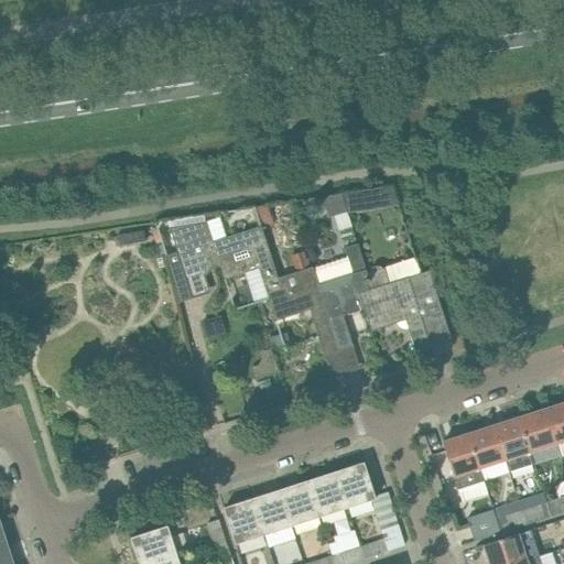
[(342,193),(329,196),(334,212),(345,208),(342,193)]
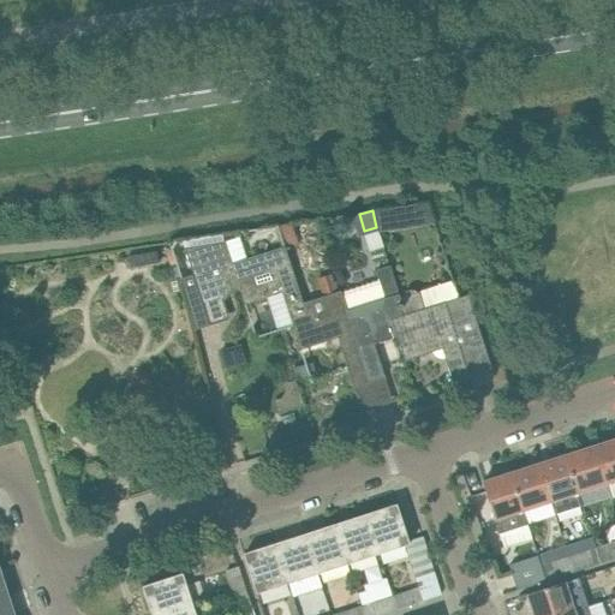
[(292,221),(278,224),(281,242),(296,239),(292,221)]
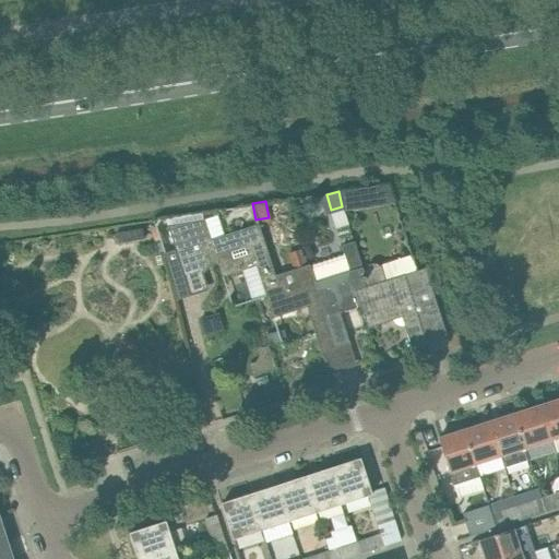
[(261,281),(275,276),(259,224),(211,239),(205,219),(167,225),(183,275),(217,264),(222,277),(257,266),(261,281)]
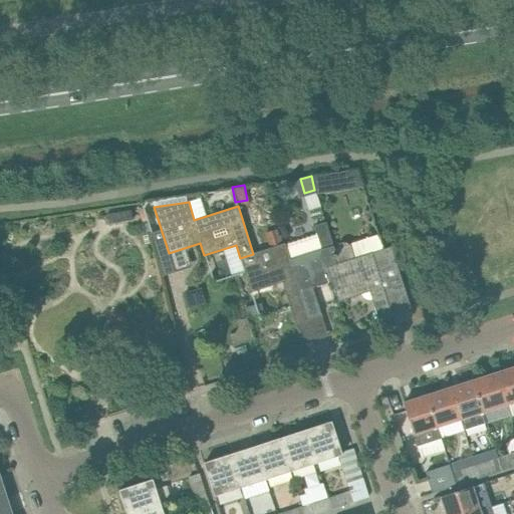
[(315,234),(284,243),(289,260),(288,260),(299,292),(308,320),(321,315),(312,288),(331,282),(330,277),(327,267),(335,264),(334,258),(336,258),(333,250),(325,223),(313,226),(315,234)]
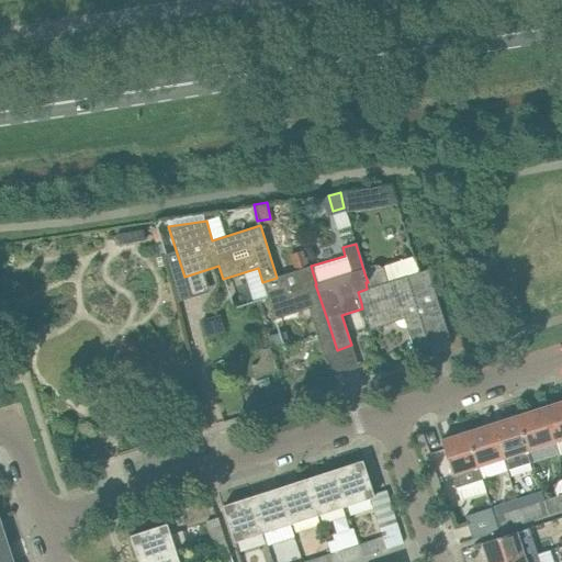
[(316,284),(311,266),(277,278),(262,282),(267,295),(274,319),(308,308),(323,355),(337,350),(327,319),(315,284),(316,284)]
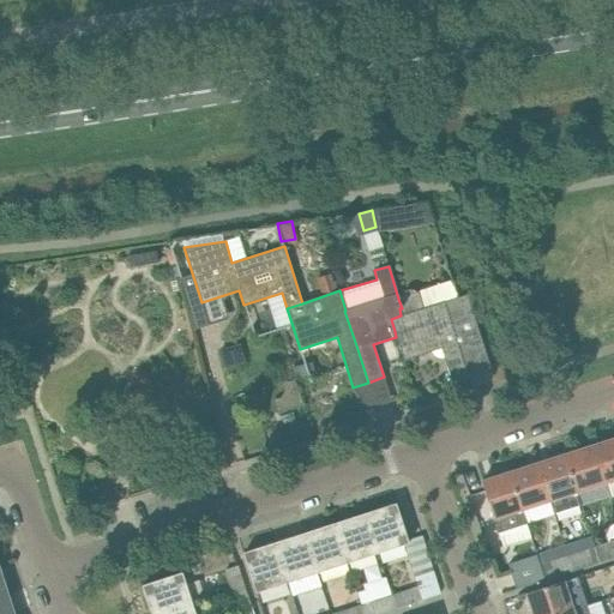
[(399,308),(401,315),(391,319),(395,331),(396,337),(404,360),(441,349),(452,381),(475,374),(491,369),(467,295),(457,298),(440,302),(427,308),(423,308),(419,292),(416,293),(411,290),(409,290),(405,292),(403,294),(402,298),(398,299),(402,308),(399,308)]
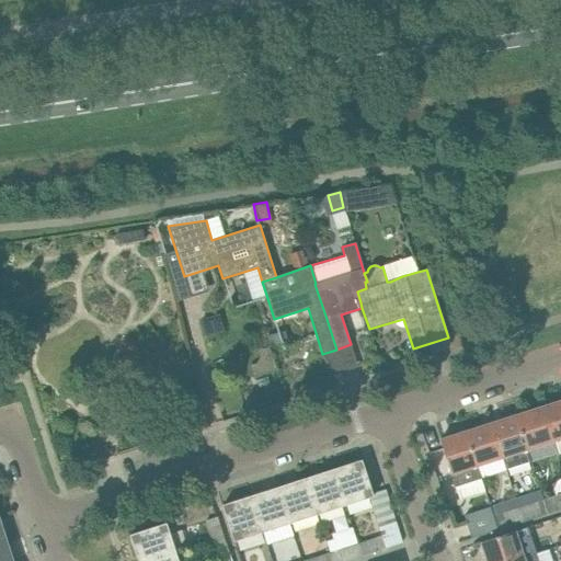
[(560,438),(560,400),(541,408),(552,442),(560,438)]
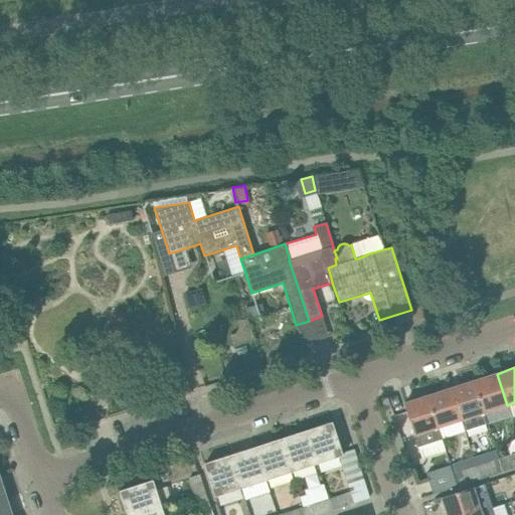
[(507,405),(497,374),(474,381),(484,413),(507,405)]
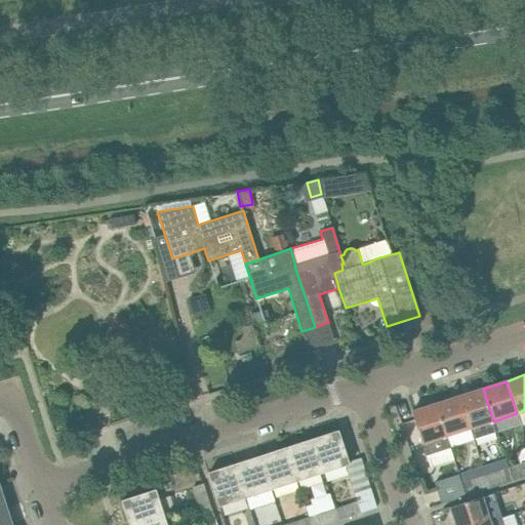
[(493,421),(483,389),(459,397),(470,429),(493,421)]
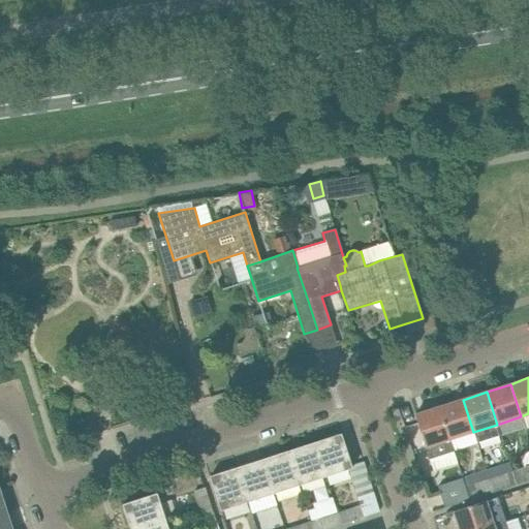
[(473,432),(463,400),(439,407),(449,439),(473,432)]
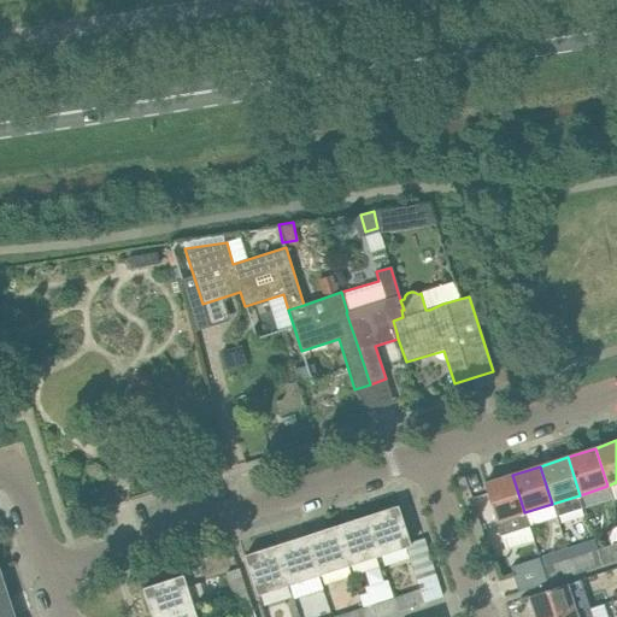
[(512,475),(483,485),(497,522),(524,512),(512,475)]
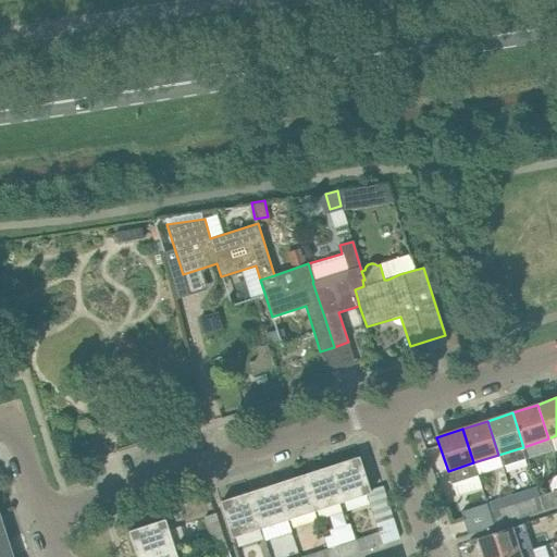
[(371,493),(370,491),(359,457),(332,466),(343,502),(367,494),(371,493)]
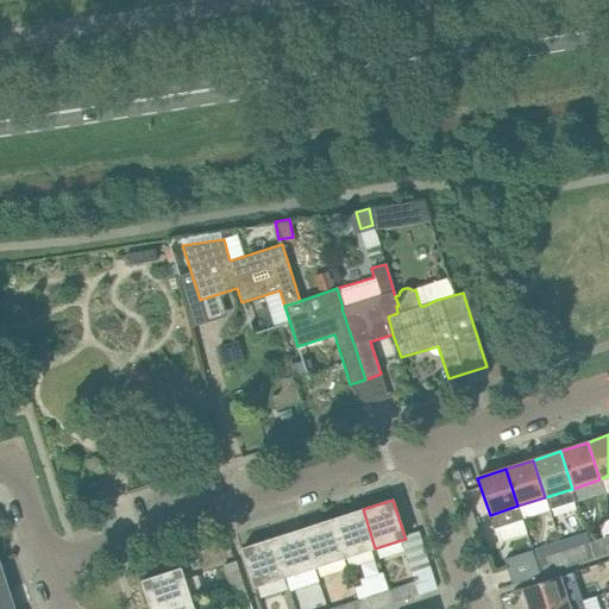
[(375,548),(363,509),(332,520),(345,558),(375,548)]
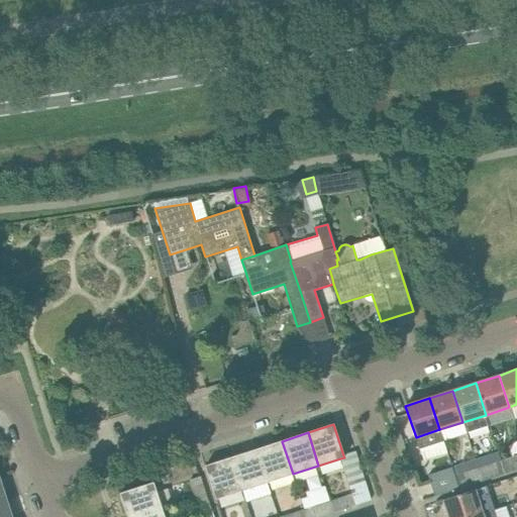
[(293,474),(282,441),(256,449),(267,483),(293,474)]
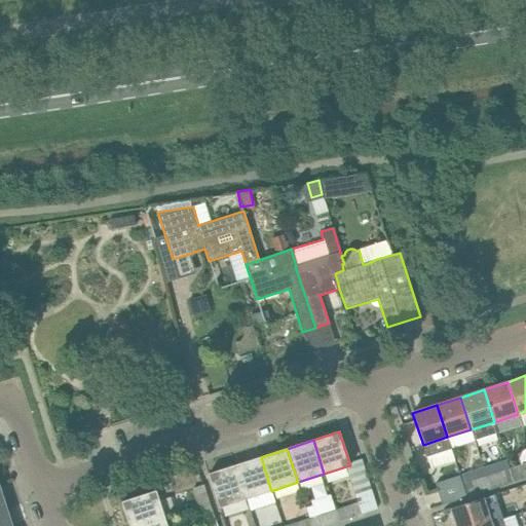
[(271,491),(261,457),(234,465),(246,499),(271,491)]
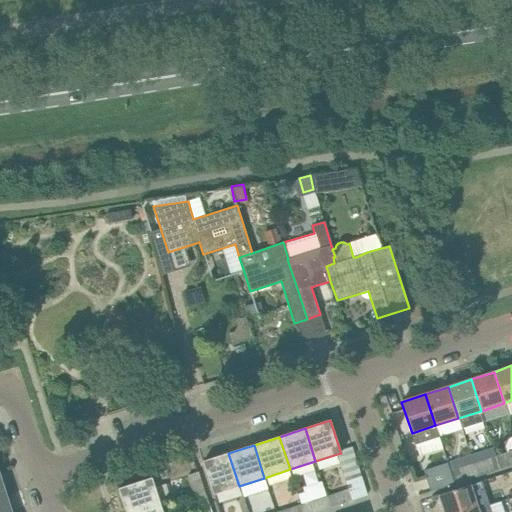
[(351,447),(340,451),(341,453),(337,454),(339,461),(346,481),(348,489),(352,500),(367,495),(351,447)]
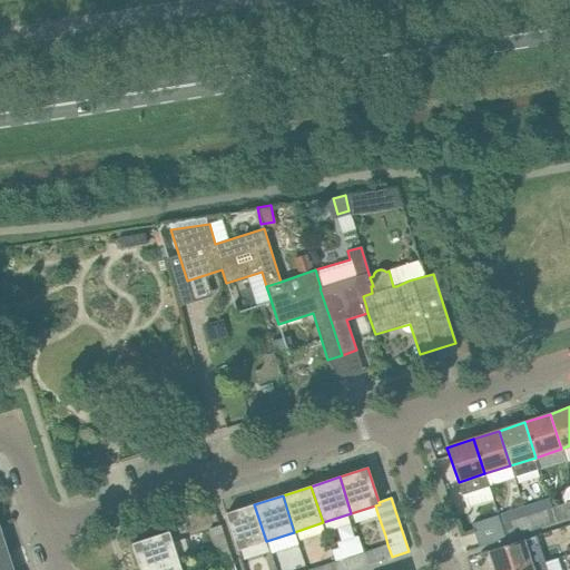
[(557,522),(569,517),(569,501),(551,508),(557,522)]
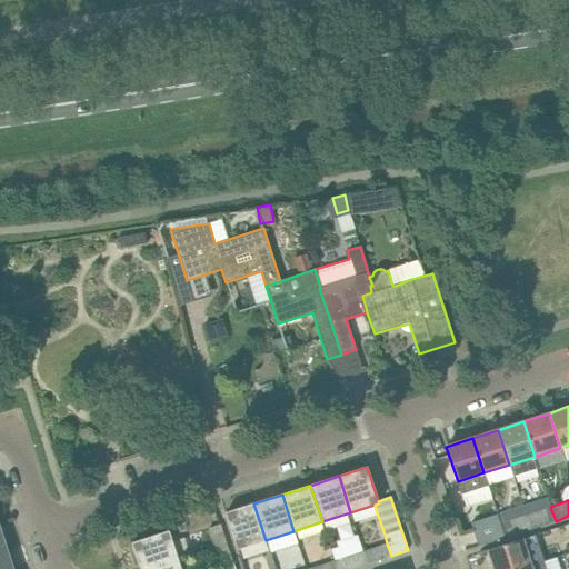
[(266,540),(253,503),(226,512),(232,533),(238,549),(266,540)]
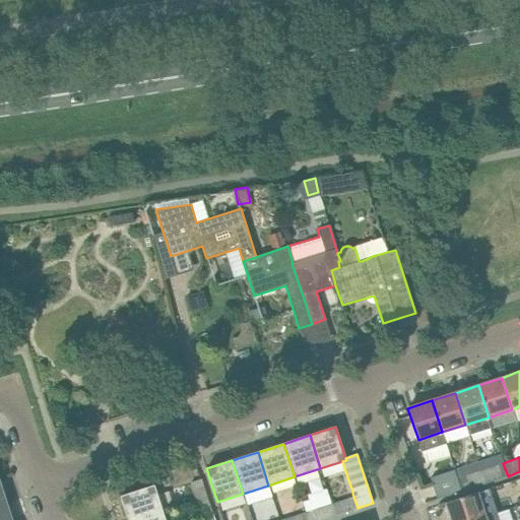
[(484,483),(508,476),(503,463),(480,470),(484,483)]
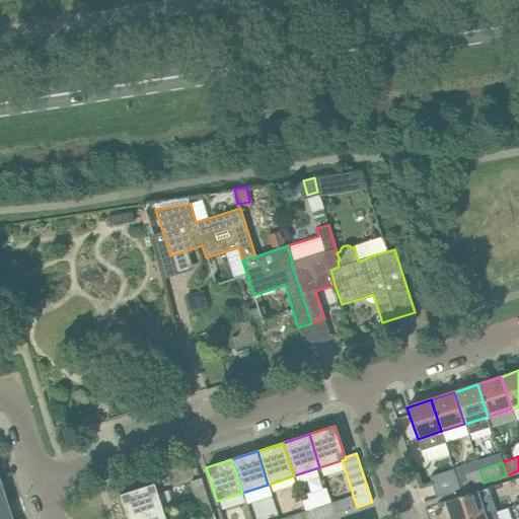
[(460,491),(484,483),(479,469),(456,476),(460,491)]
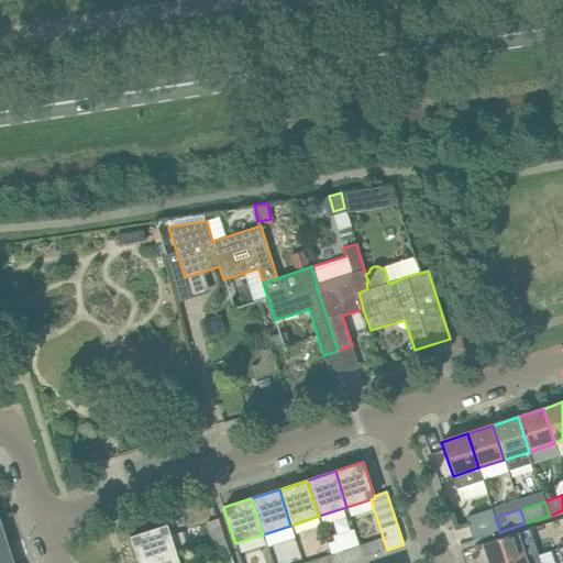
[(488,519),(486,511),(465,518),(473,540),(499,532),(495,517),(488,519)]
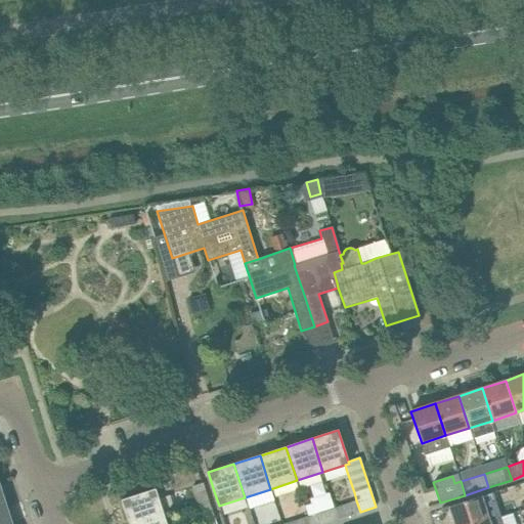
[(208,500),(204,485),(203,483),(192,486),(198,504),(208,500)]
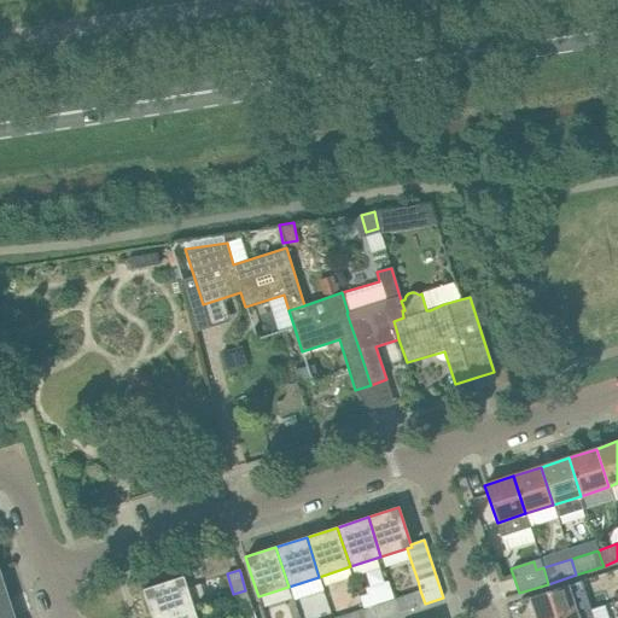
[(152,617),(159,617),(193,607),(184,577),(144,589),(152,617)]
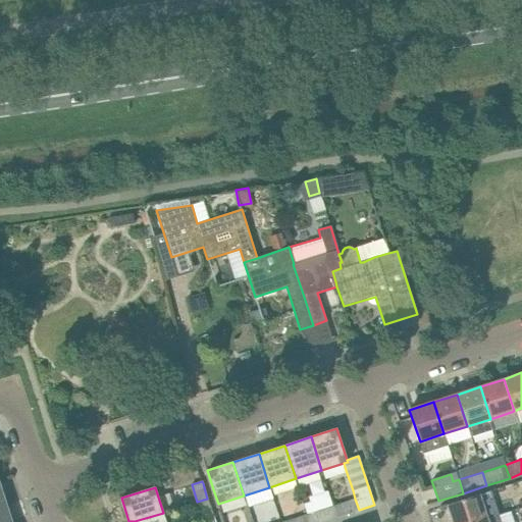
[(333,506),(331,507),(327,490),(310,496),(314,512),(317,521),(319,521),(336,517),(333,506)]
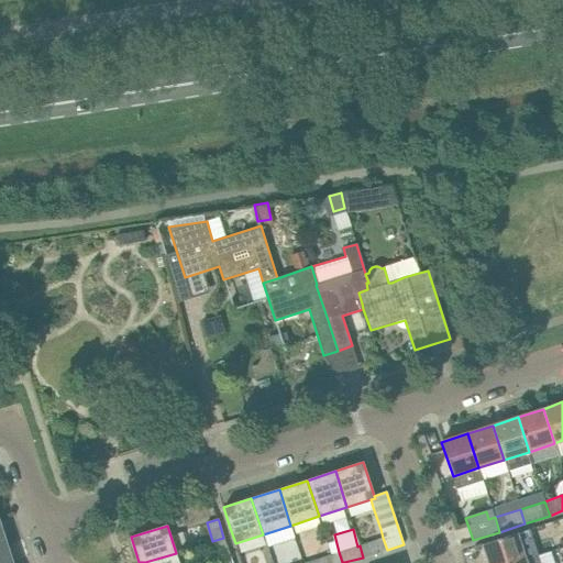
[(521,547),(517,533),(483,544),(488,562),(512,562),(537,555),(532,542),(521,547)]
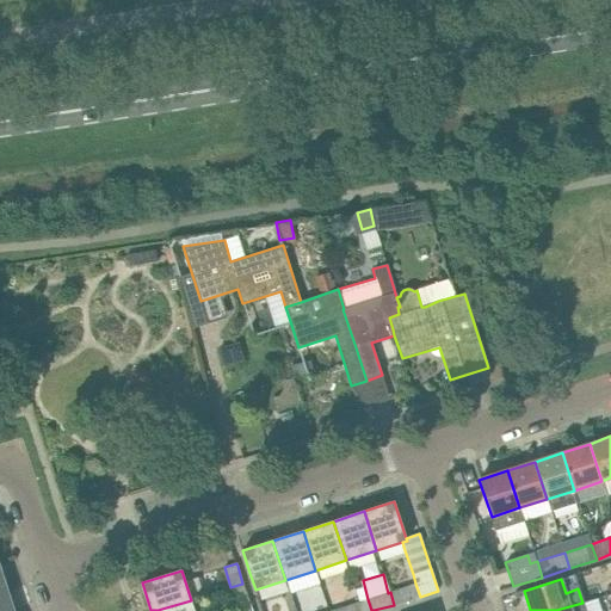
[(242,584),(230,587),(238,610),(250,606),(242,584)]
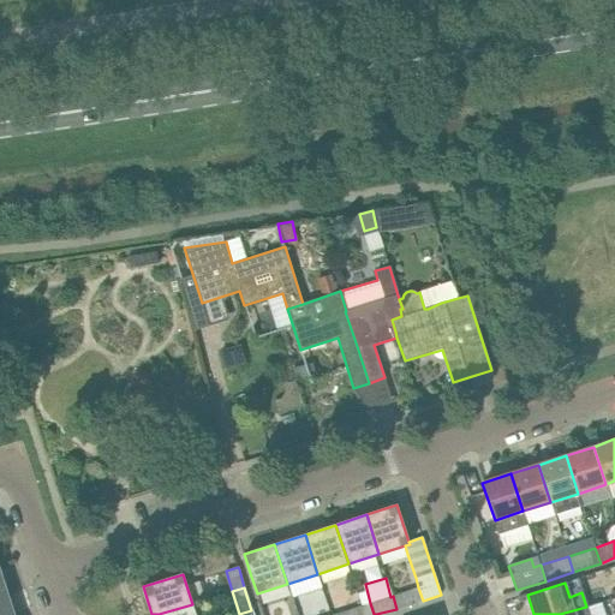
[(396,609),(417,602),(413,590),(393,596),(396,609)]
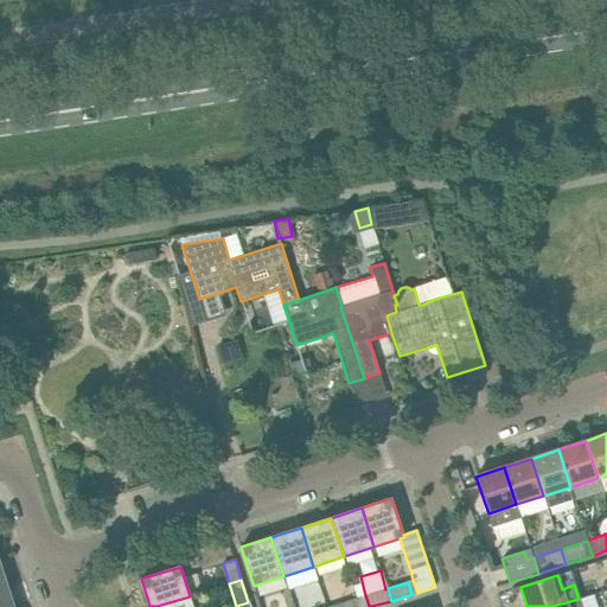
[(0,606),(13,606),(7,587),(0,588),(0,606)]
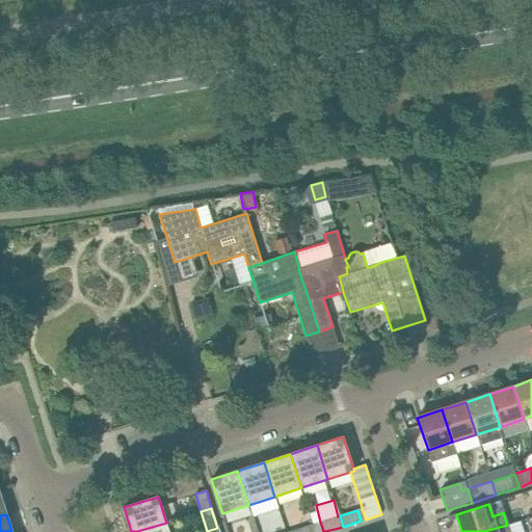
[(526,531),(524,521),(510,524),(511,531),(526,531)]
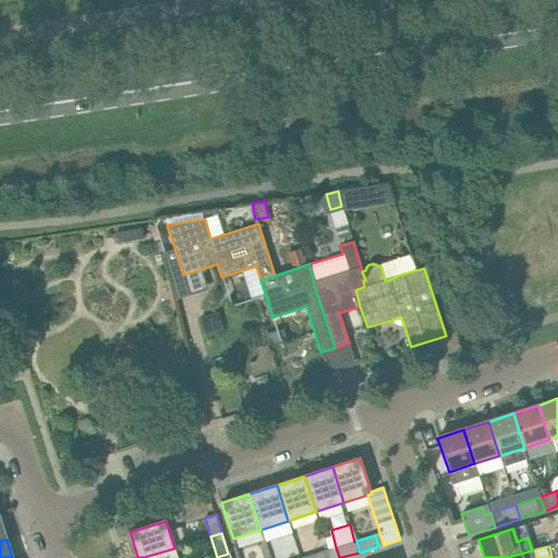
[(177,557),(174,548),(144,557),(177,557)]
